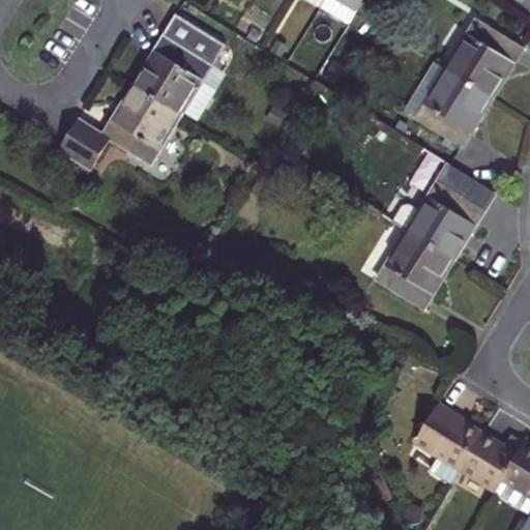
[(348,28),(364,0),(329,0),(322,12),(348,28)]
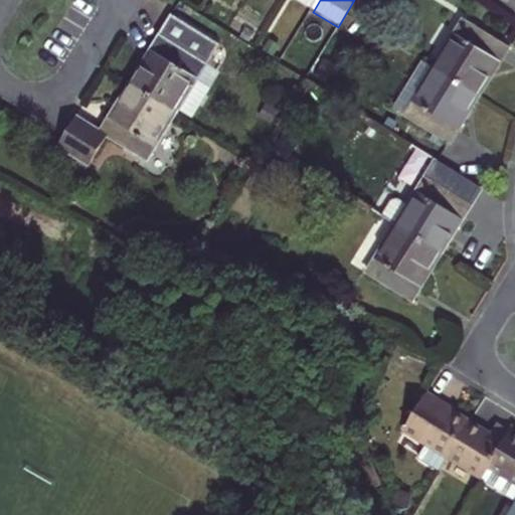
[(174,113),(177,109),(177,108),(190,87),(201,69),(217,43),(170,13),(156,35),(159,36),(142,63),(129,86),(174,113)]
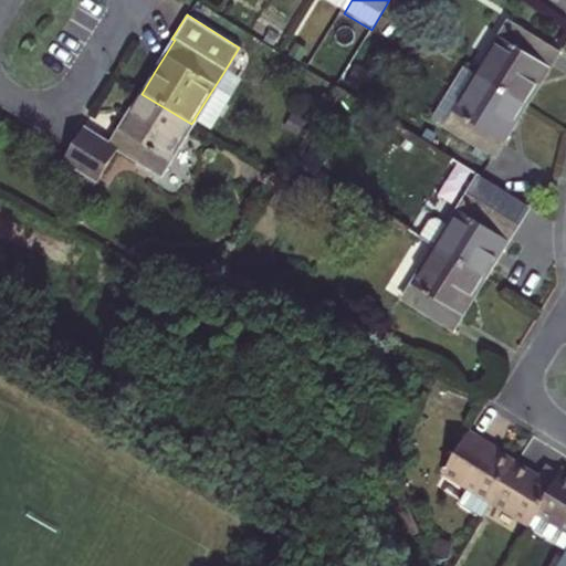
[(555,53),(510,24),(477,77),(523,105),(532,91),(555,53)]
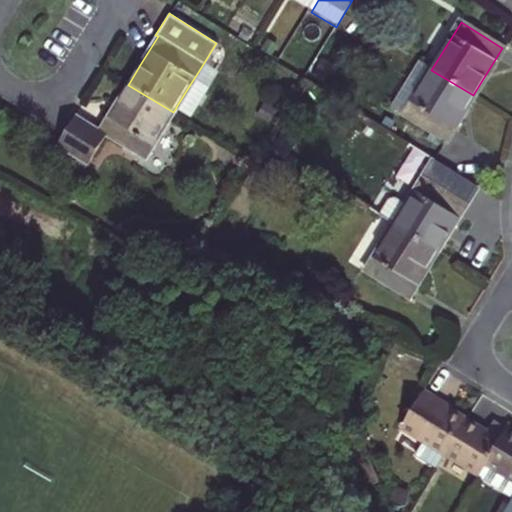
[(473,95),(431,70),(420,62),(391,110),(444,143),(456,123),(473,95)]
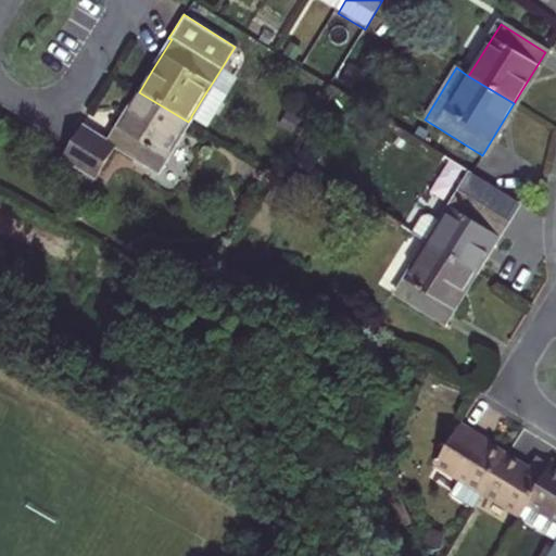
[(191,117),(210,129),(236,87),(217,75),(205,93),(191,116),(191,117)]
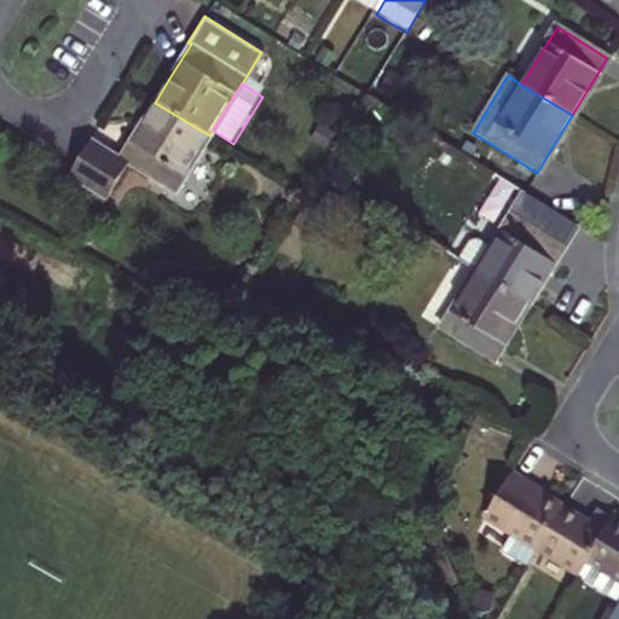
[(173,194),(209,136),(155,103),(134,138),(119,162),(88,143),(69,173),(64,179),(102,201),(126,166),(173,194)]
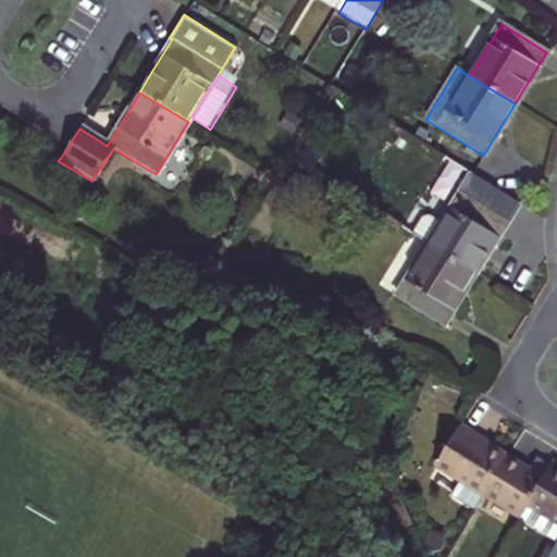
[(411,235),(429,246),(477,274),(490,254),(508,224),(460,194),(442,224),(430,217),(422,218),(411,235)]
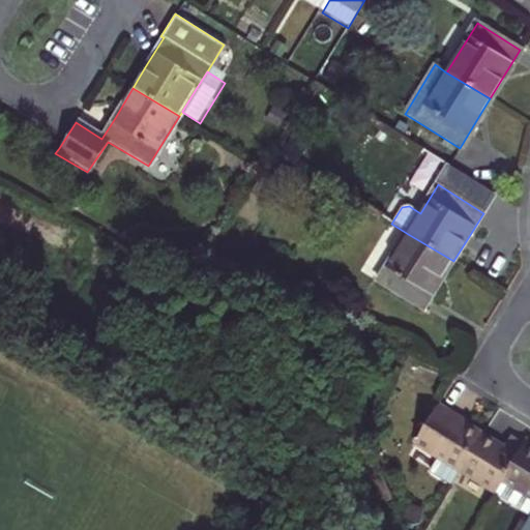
[(441,282),(453,261),(408,234),(378,283),(423,308),(441,282)]
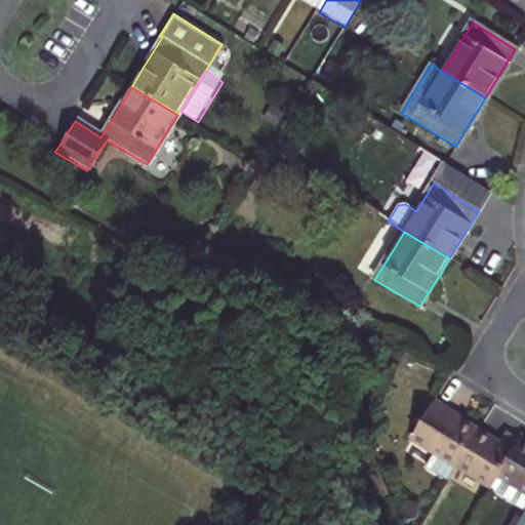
[(403,442),(448,471),(470,435),(457,428),(452,423),(455,420),(428,403),(403,442)]
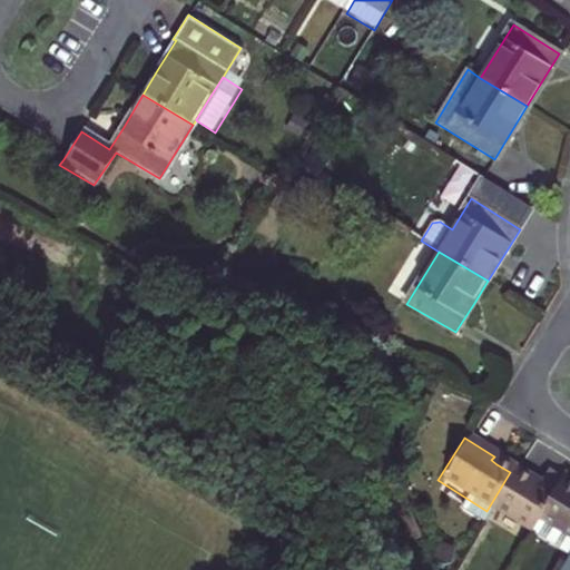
[(487,511),(524,533),(554,484),(539,474),(531,485),(522,479),(510,472),(487,511)]
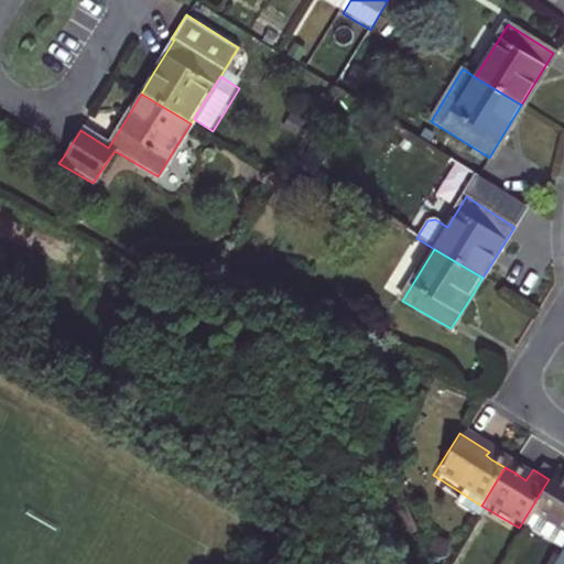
[(518,531),(555,554),(563,540),(563,488),(561,486),(549,479),(519,528),(518,531)]
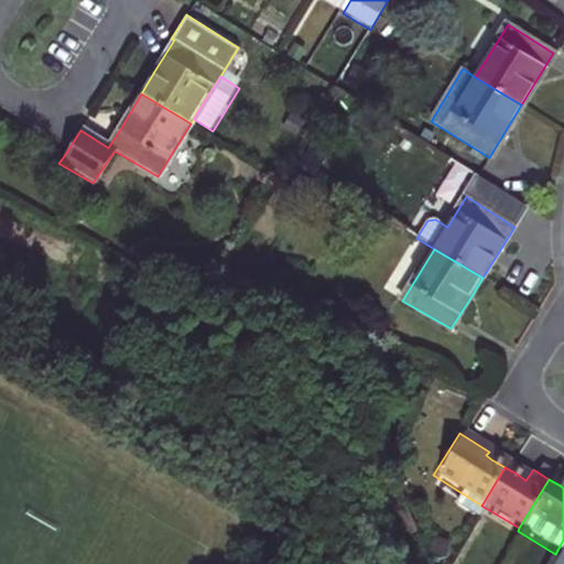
[(563,563),(563,540),(555,554),(549,563),(563,563)]
